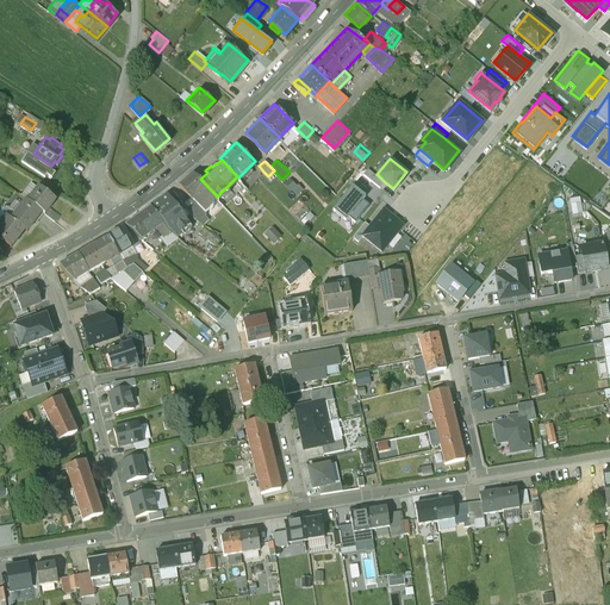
[(384,181),(377,174),(367,167),(363,173),(379,186),(384,181)]
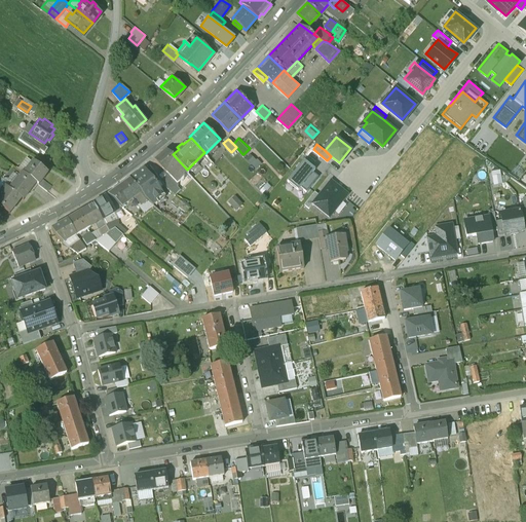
[(173,154),(165,147),(155,158),(165,170),(166,170),(177,180),(188,171),(173,154)]
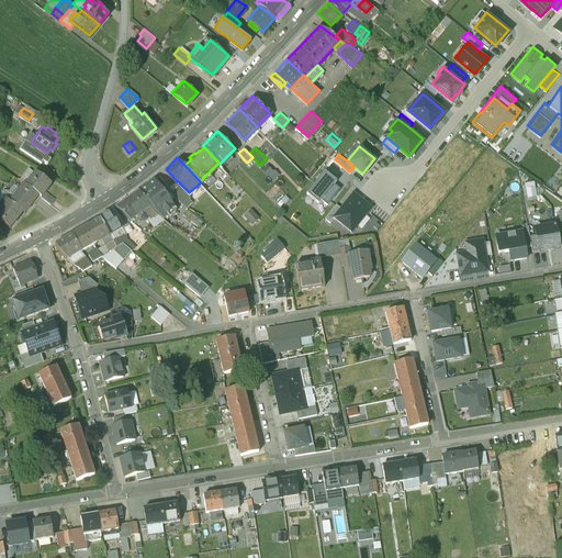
[(247,163),(243,158),(238,164),(249,175),(259,165),(253,157),(247,163)]
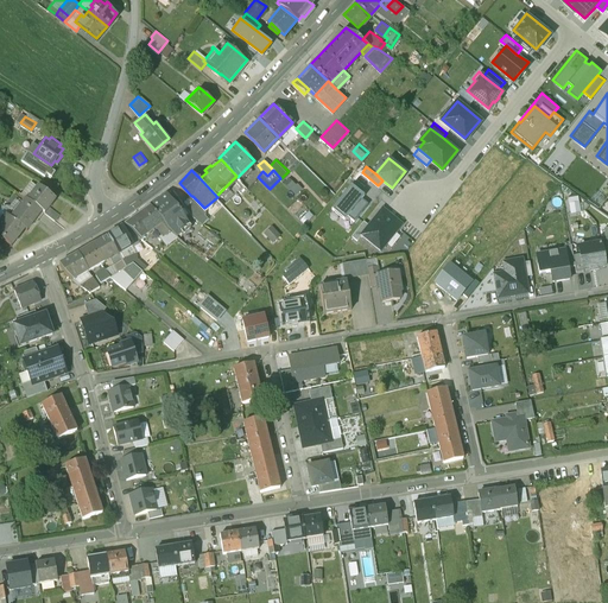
[(289,171),(282,178),(292,190),(299,183),(289,171)]
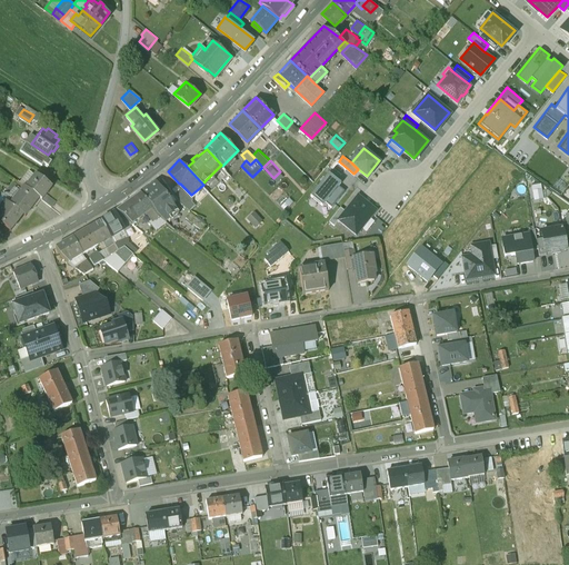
[(51,184),(36,171),(26,185),(39,195),(41,197),(46,191),(51,184)]
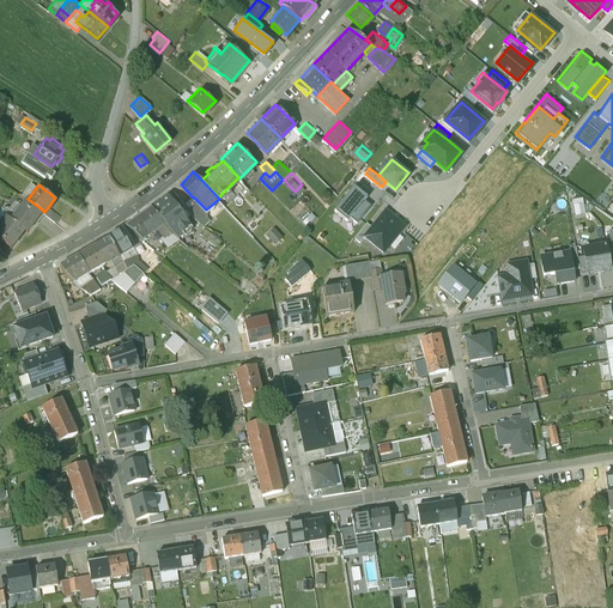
[(366,195),(353,186),(334,210),(347,220),(351,216),(364,199),(366,195)]
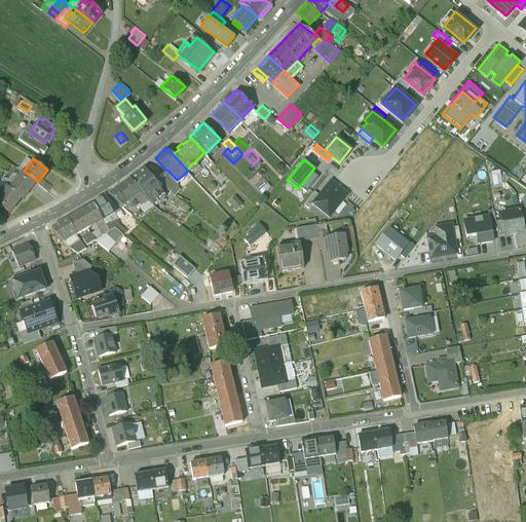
[(163,191),(144,166),(130,177),(140,189),(145,196),(147,198),(152,202),(163,191)]
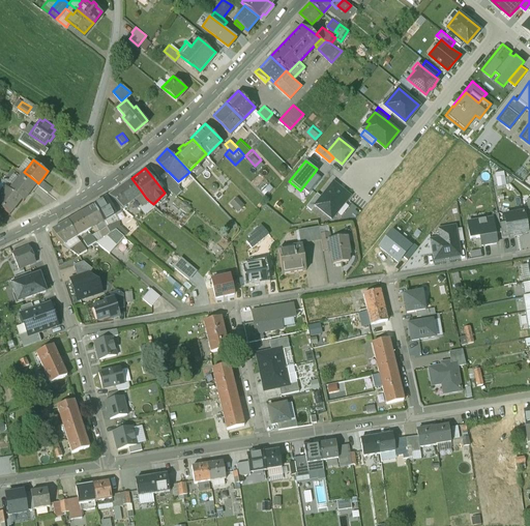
[(499,183),(507,181),(505,168),(496,169),(499,183)]
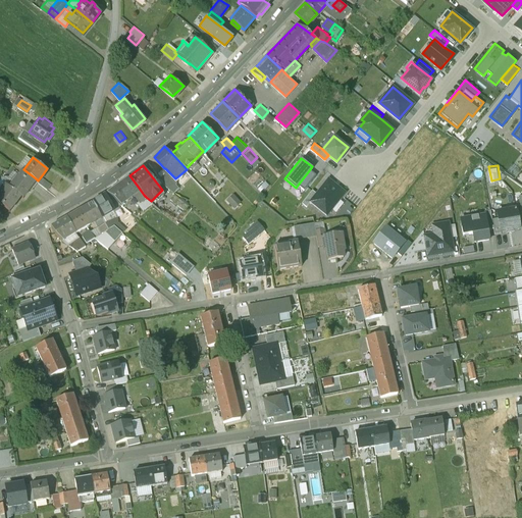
[(23,169),(21,168),(18,172),(16,171),(11,178),(12,179),(8,185),(20,194),(22,196),(36,178),(23,169)]
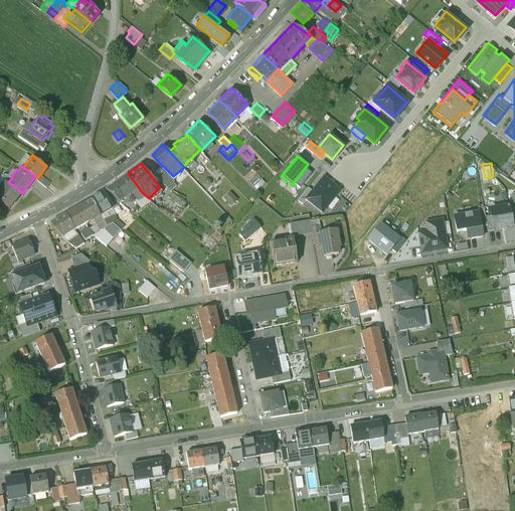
[(173,176),(171,178),(176,183),(189,172),(184,167),(173,176)]
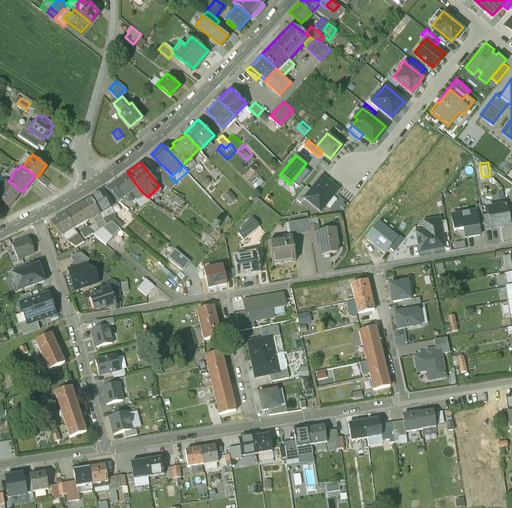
[(310,170),(304,166),(293,180),(298,185),(310,170)]
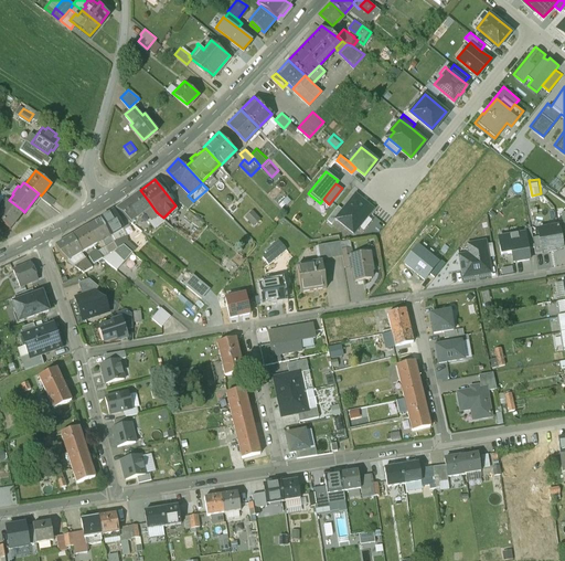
[(181,189),(176,194),(180,200),(188,207),(193,201),(188,196),(181,189)]
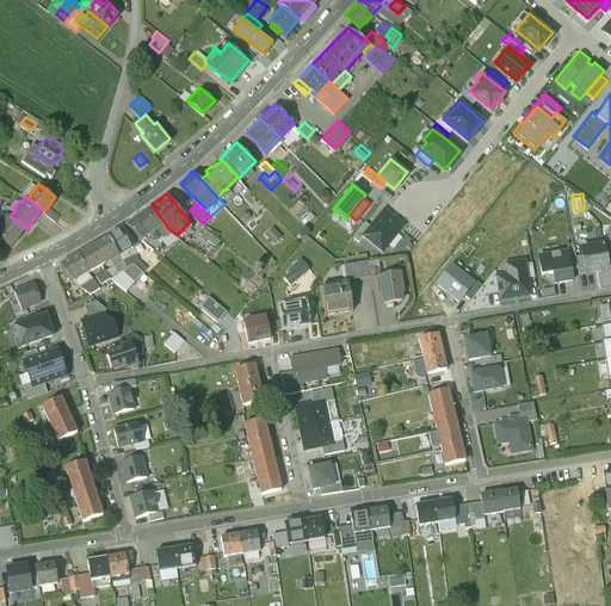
[(59,212),(49,205),(44,211),(55,218),(59,212)]
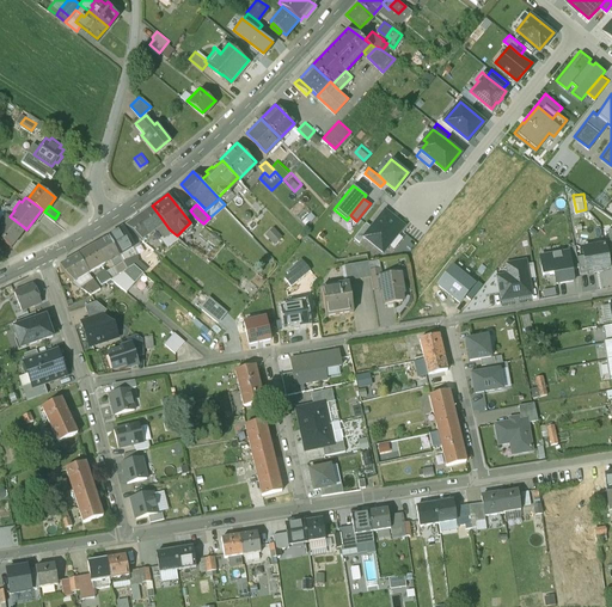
[(152,206),(126,224),(141,237),(157,225),(163,220),(152,206)]
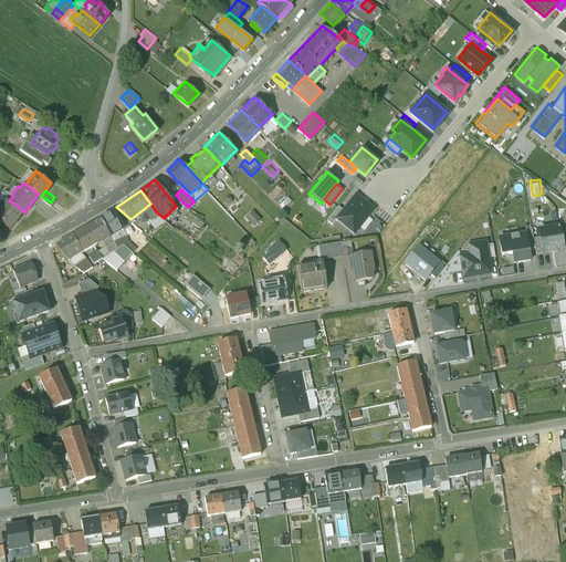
[(373,207),(356,193),(343,208),(336,217),(354,230),(359,225),(367,214),(373,207)]
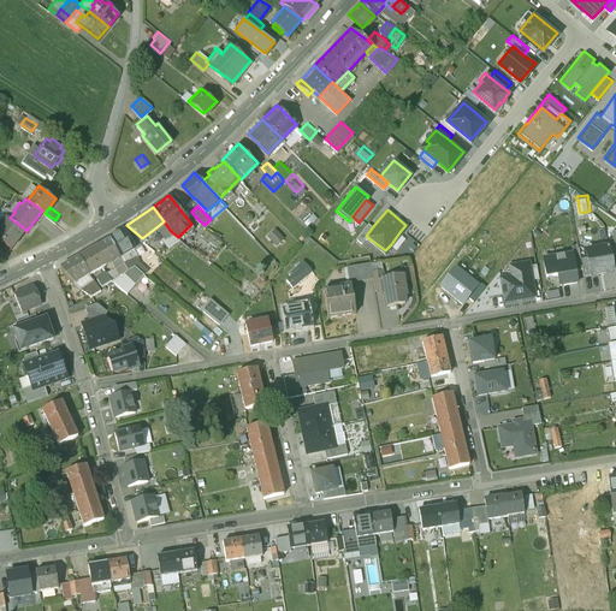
[(10,218),(7,215),(0,224),(0,237),(11,245),(24,229),(10,218)]
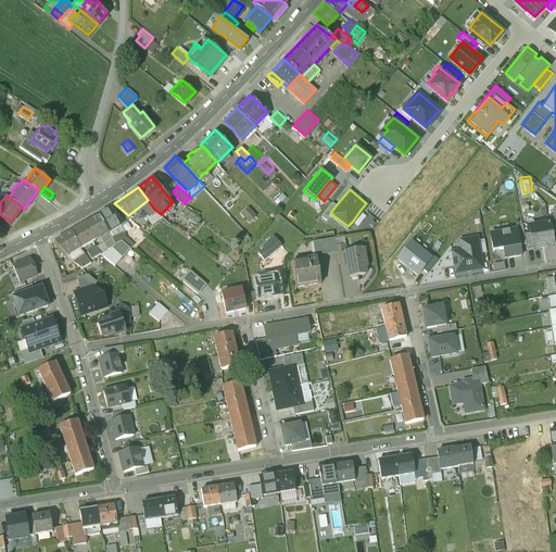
[(148,200),(143,204),(144,207),(143,208),(148,213),(149,214),(155,210),(153,208),(148,200)]
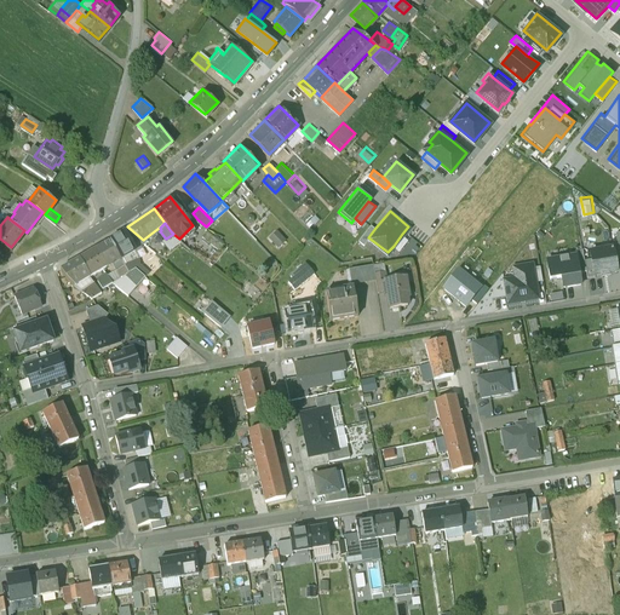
[(363,242),(368,237),(375,228),(371,224),(359,239),(363,242)]
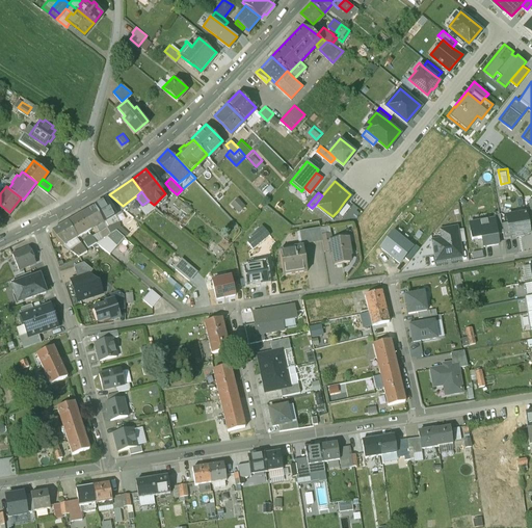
[(191,207),(177,195),(173,201),(187,212),(191,207)]
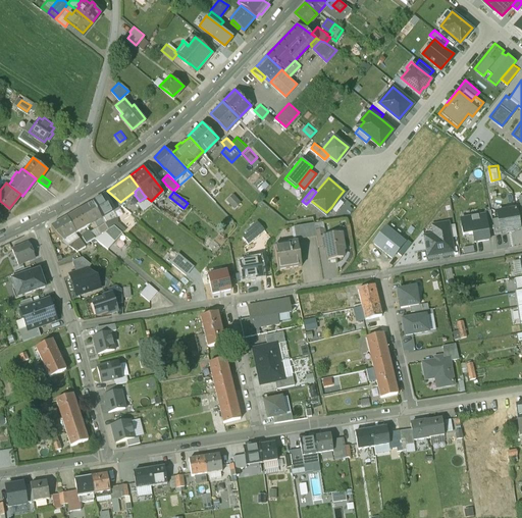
[(104,193),(93,200),(101,215),(113,209),(110,204),(104,193)]
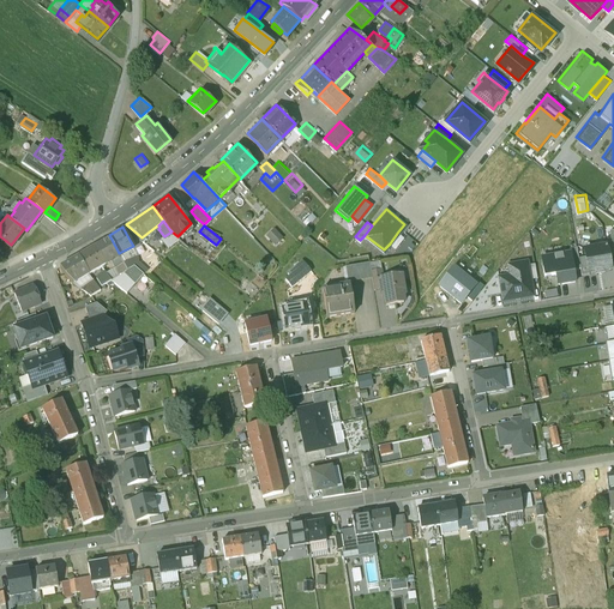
[(172,231),(164,236),(163,235),(161,236),(168,246),(179,236),(178,236),(172,231)]
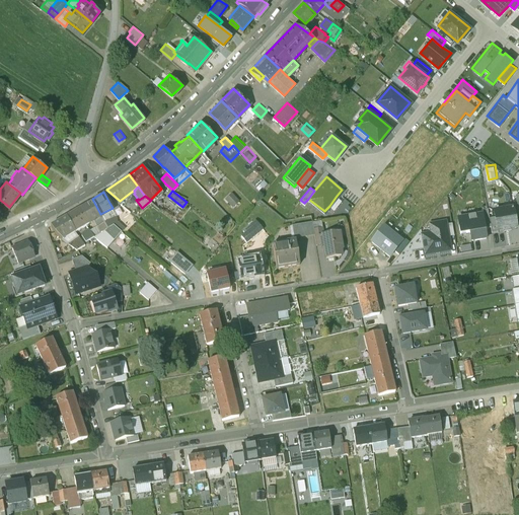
[(337,196),(329,206),(334,209),(342,200),(337,196)]
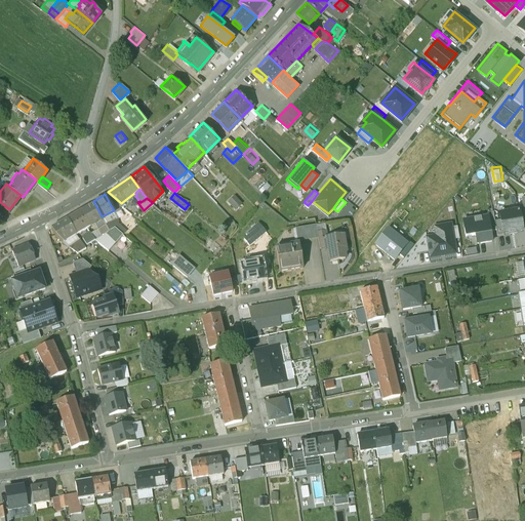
[(93,201),(78,210),(87,225),(102,216),(93,201)]
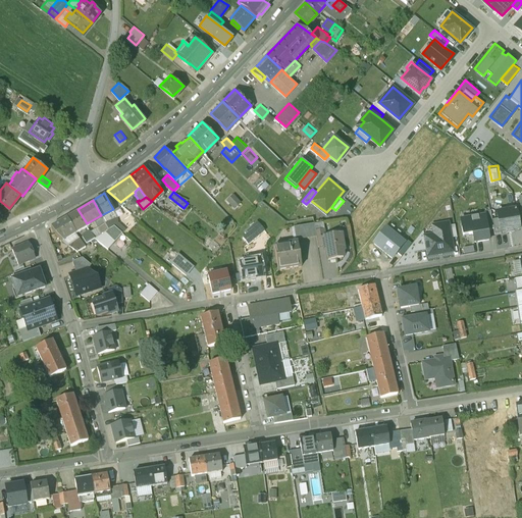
[(519,226),(515,207),(497,211),(498,216),(500,229),(501,229),(507,228),(507,230),(513,229),(512,227),(519,226)]
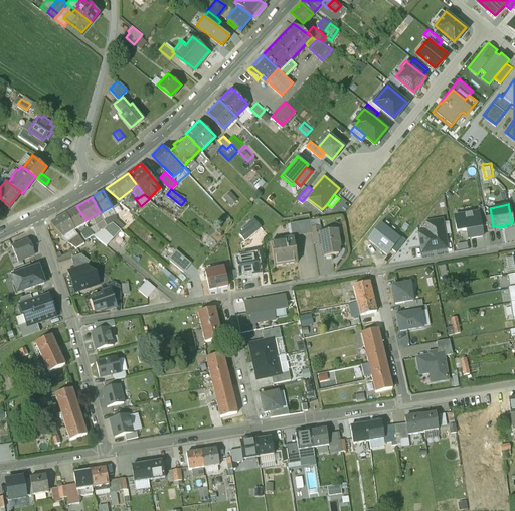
[(478,210),(481,224),(487,223),(485,214),(484,205),(478,206),(478,210)]
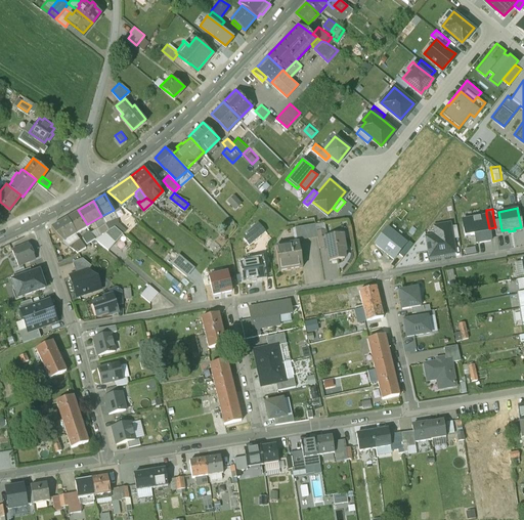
[(87,224),(78,210),(67,216),(76,231),(87,224)]
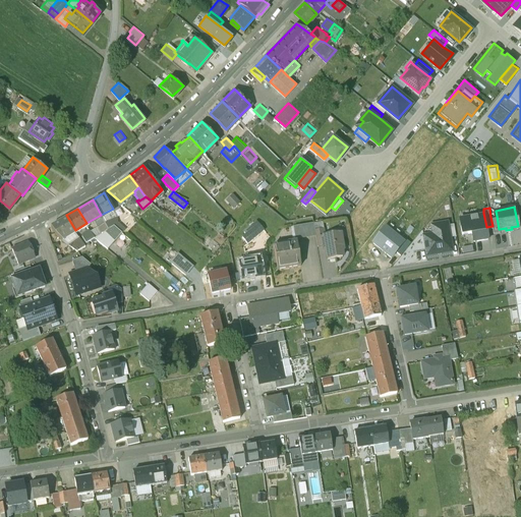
[(483,213),(459,217),(462,232),(471,231),(472,239),(487,237),(486,227),(483,213)]
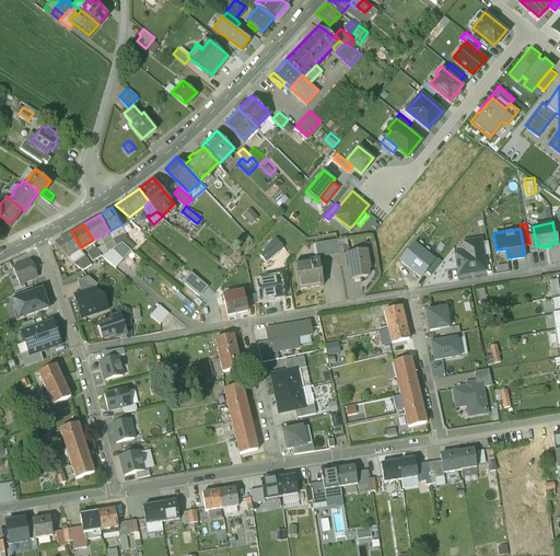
[(81,247),(71,231),(55,240),(60,248),(67,255),(81,247)]
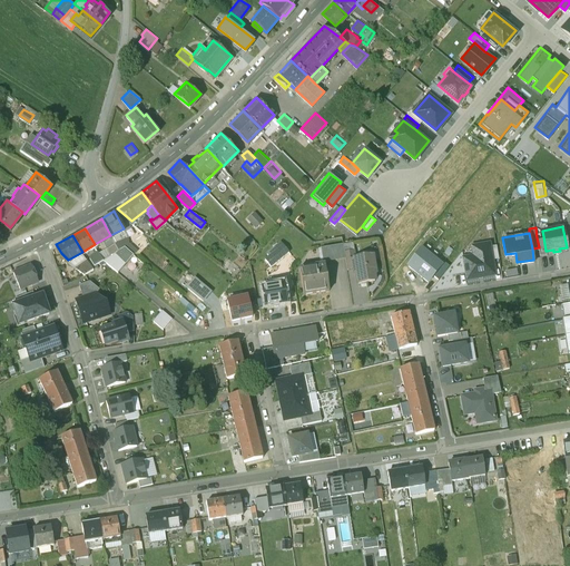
[(543,236),(537,237),(539,247),(540,253),(547,252),(547,251),(546,251),(543,236)]
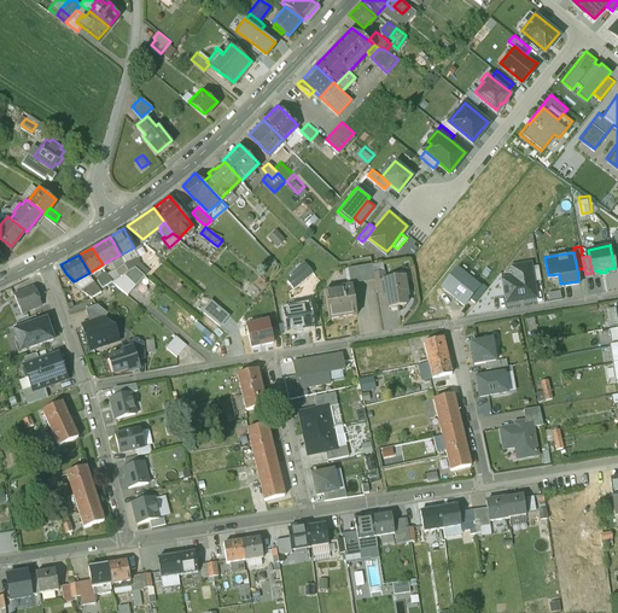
[(132,258),(124,262),(128,269),(135,266),(133,261),(132,258)]
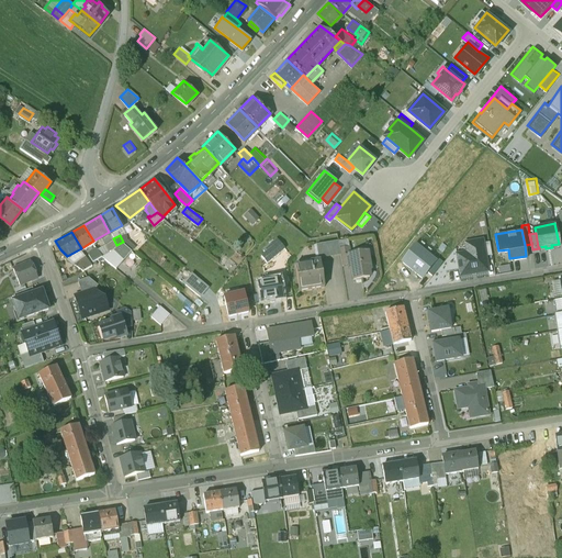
[(277,236),(271,241),(273,244),(261,253),(267,260),(284,245),(277,236)]
